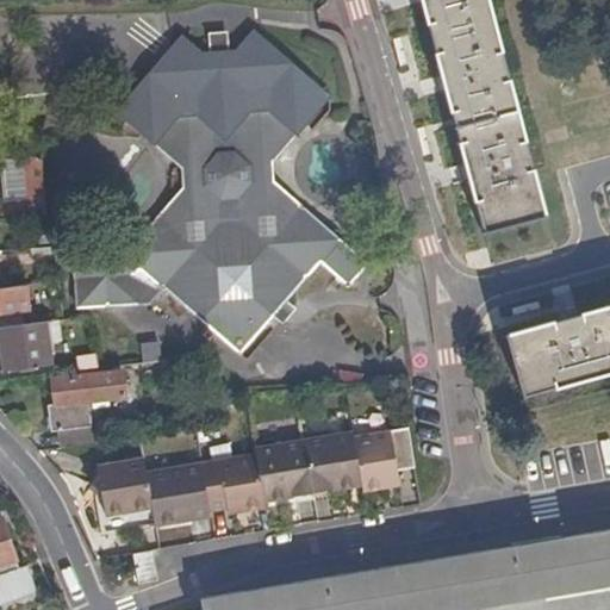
[(486,0),(421,0),(485,229),(546,212),(486,0)]
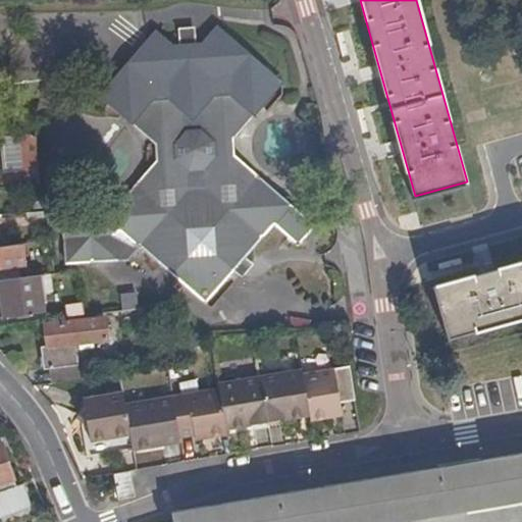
[(230,19),(219,32),(239,31),(242,28),(230,19)]
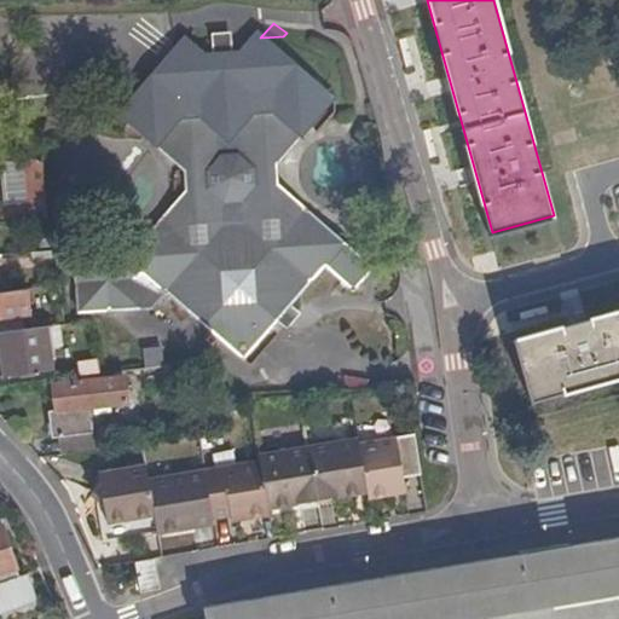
[(187,39),(190,41),(219,39),(201,24),(187,39)]
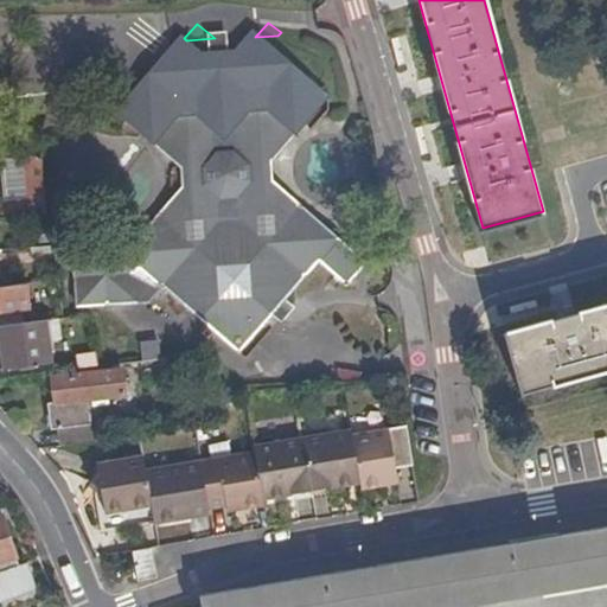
[(225,25),(225,42),(241,42),(240,25),(225,25)]
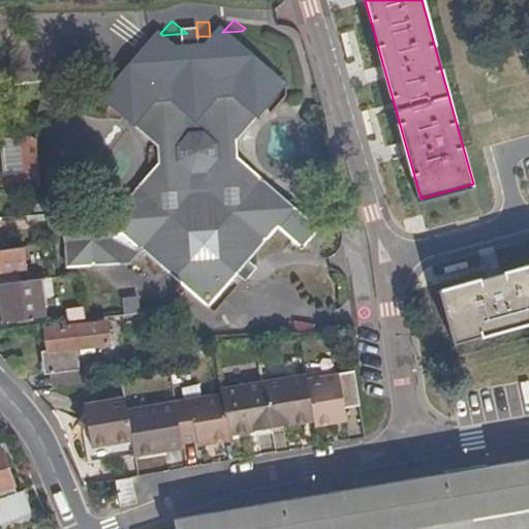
[(187,33),(162,35),(122,78),(119,96),(121,99),(159,134),(159,165),(120,206),(69,208),(70,261),(133,260),(147,246),(196,293),(199,297),(215,296),(220,292),(240,273),(251,260),(281,230),(304,252),(325,231),(257,167),(256,130),(300,85),(242,31),(222,32),(219,36),(210,36),(196,36),(188,36),(187,33)]
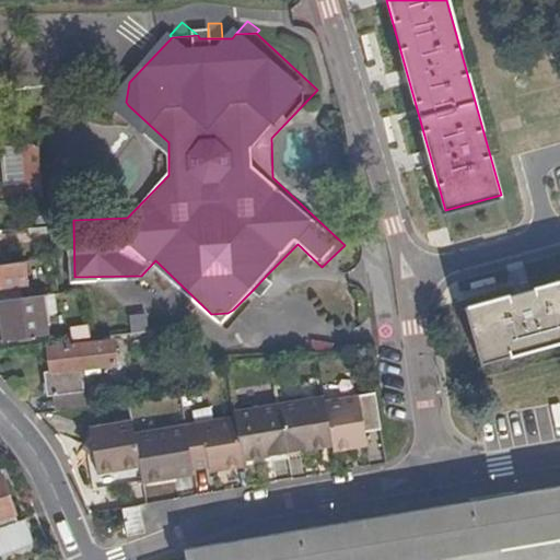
[(126,102),(129,82),(126,80),(113,94),(126,107),(128,105),(126,102)]
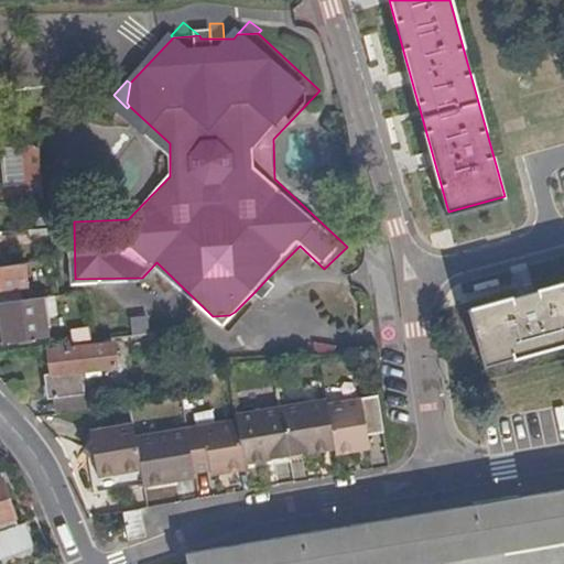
[(42,198),(36,147),(34,144),(18,147),(23,185),(1,187),(0,186),(0,202),(6,202),(20,201),(42,198)]
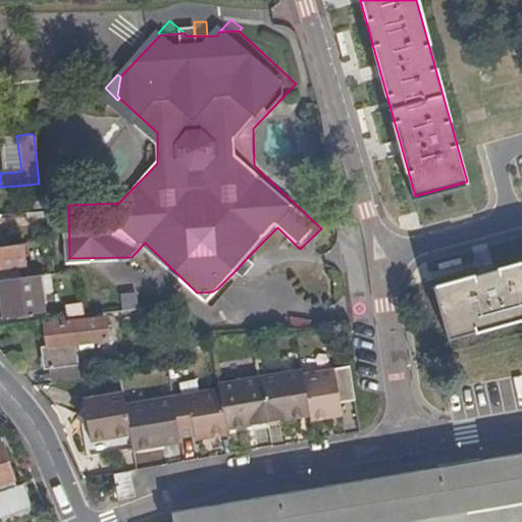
[(21,171),(16,136),(0,136),(0,154),(1,173),(21,171)]
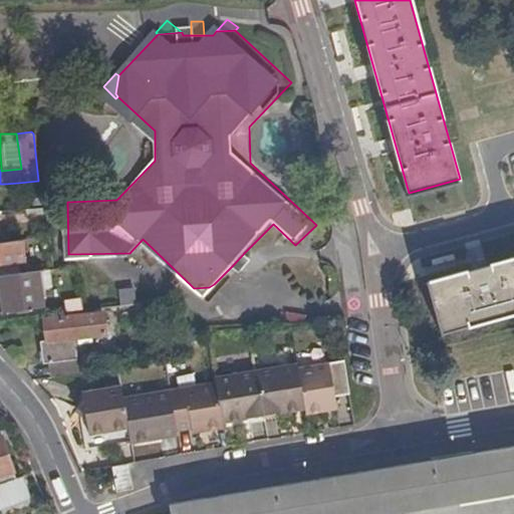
[(0,262),(22,260),(20,237),(4,239),(0,240),(0,262)]
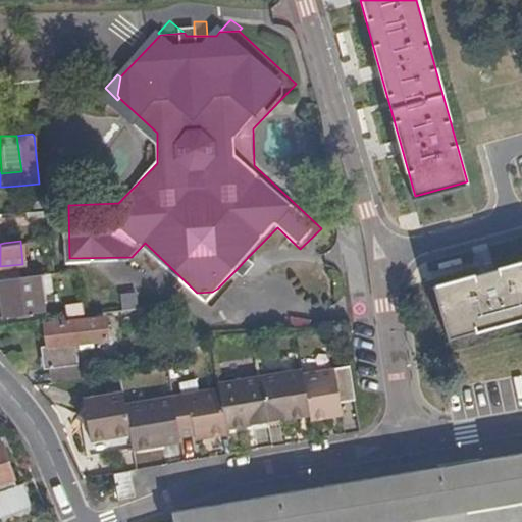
[(255,264),(248,257),(237,269),(243,276),(255,264)]
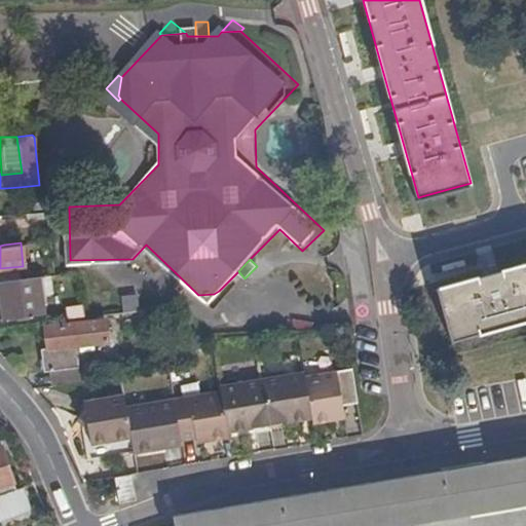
[(525,318),(525,262),(439,288),(452,340),(525,318)]
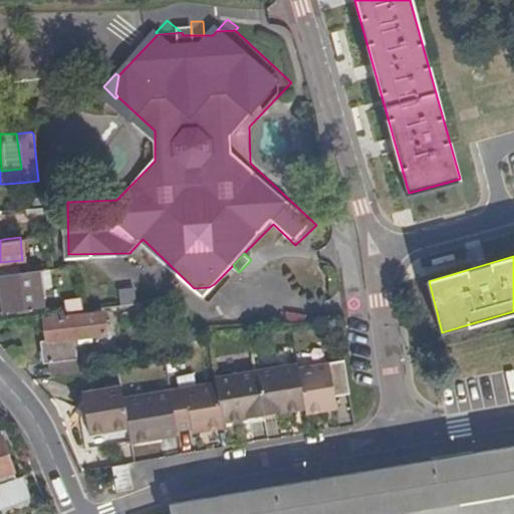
[(34,270),(0,273),(0,302),(1,313),(30,310),(27,291),(36,289),(34,270)]
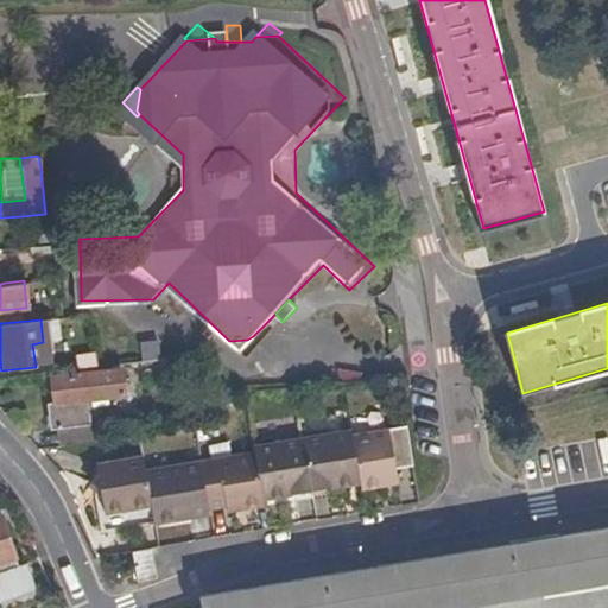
[(154,334),(131,336),(133,355),(157,353),(154,334)]
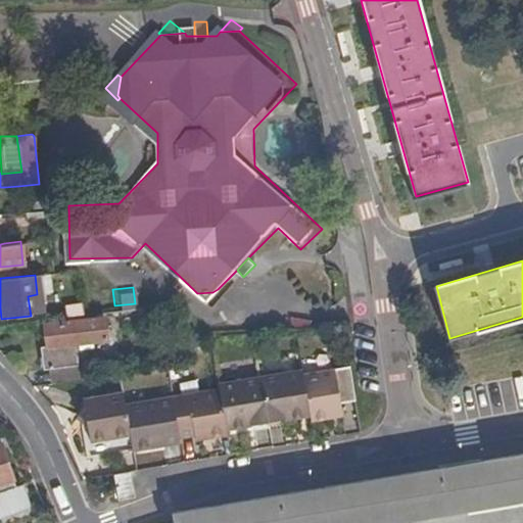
[(221,292),(218,289),(212,292),(197,293),(194,290),(191,293),(205,306),(221,292)]
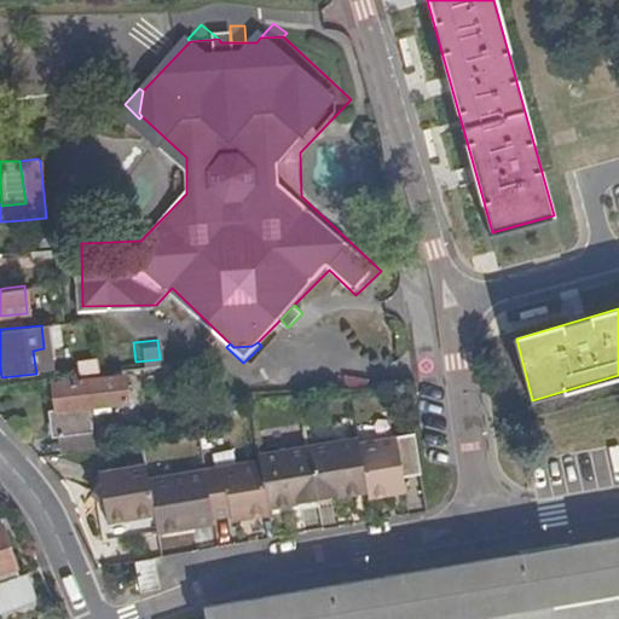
[(47,372),(44,348),(33,351),(36,374),(47,372)]
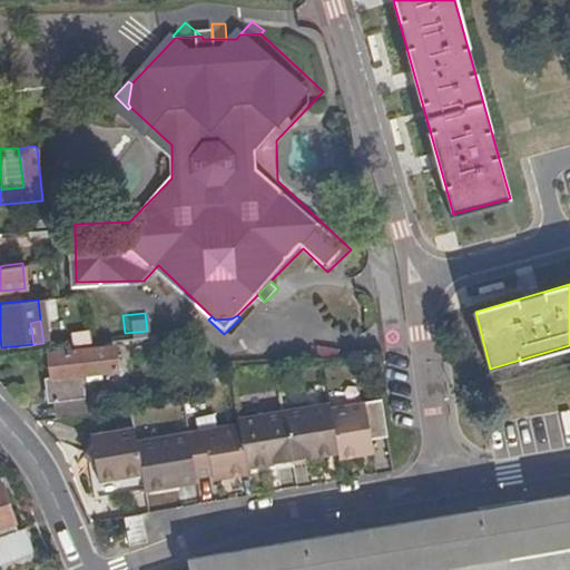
[(86,338),(85,327),(62,330),(64,342),(86,338)]
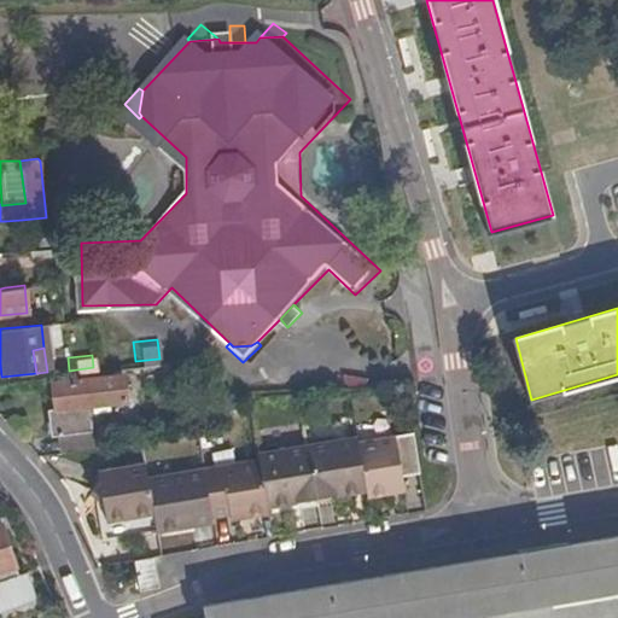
[(58,432),(59,450),(101,444),(99,425),(89,425),(87,404),(126,400),(122,373),(99,377),(51,382),(54,407),(44,409),(46,435),(58,432)]
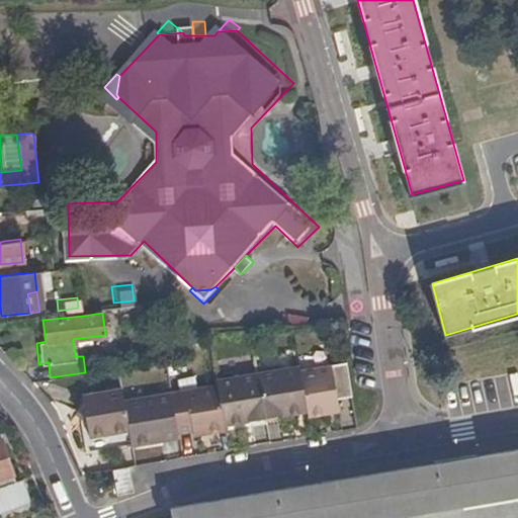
[(338,396),(354,393),(349,360),(300,369),(298,365),(216,380),(217,383),(124,399),(121,386),(82,394),(84,402),(77,411),(87,419),(91,442),(131,435),(134,449),(155,446),(154,440),(178,437),(194,434),(204,432),(206,437),(226,434),(225,428),(252,423),(267,421),(282,418),(309,414),(309,419),(342,414),(338,396)]
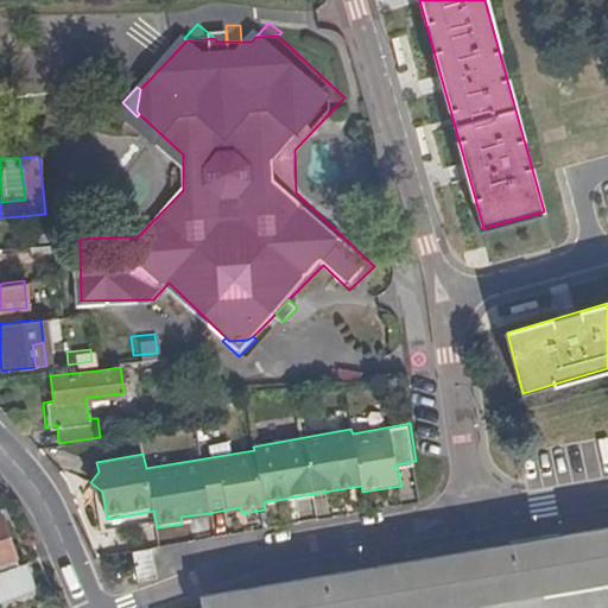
[(331,498),(331,491),(314,494),(315,501),(331,498)]
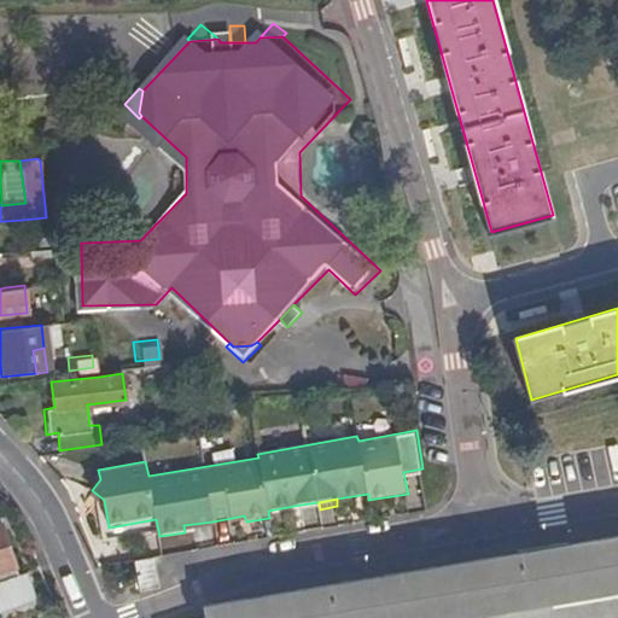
[(319,502),(301,505),(302,512),(320,509),(319,502)]
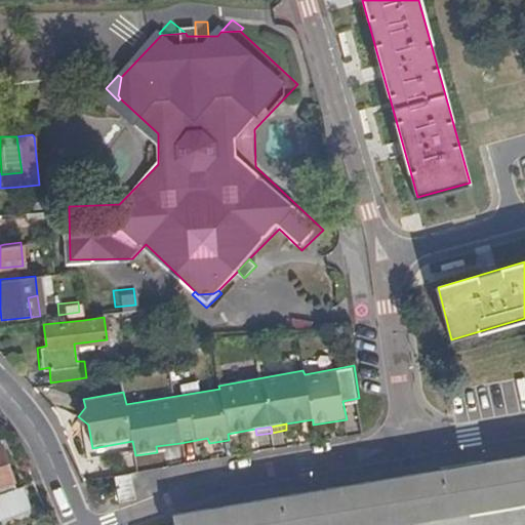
[(0,493),(15,489),(0,443),(0,493)]
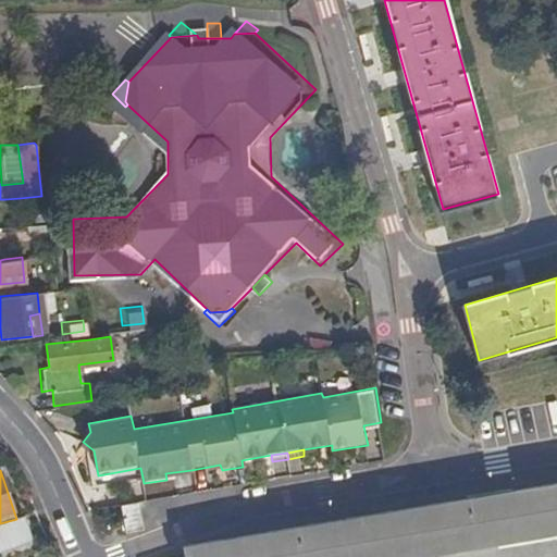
[(165,473),(166,480),(193,475),(192,470),(165,473)]
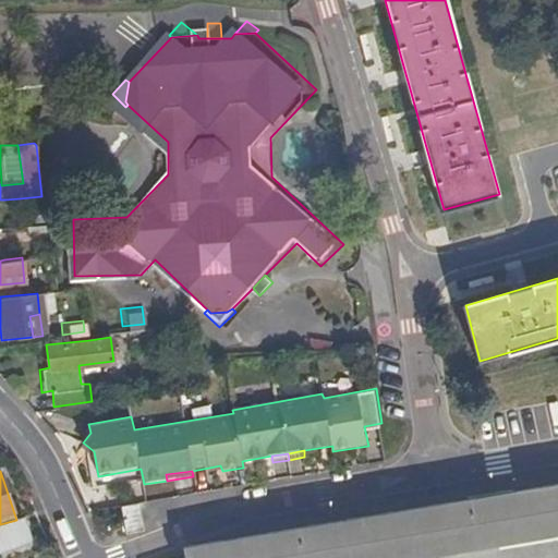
[(456,557),(557,542),(557,486),(182,547),(184,557),(456,557)]
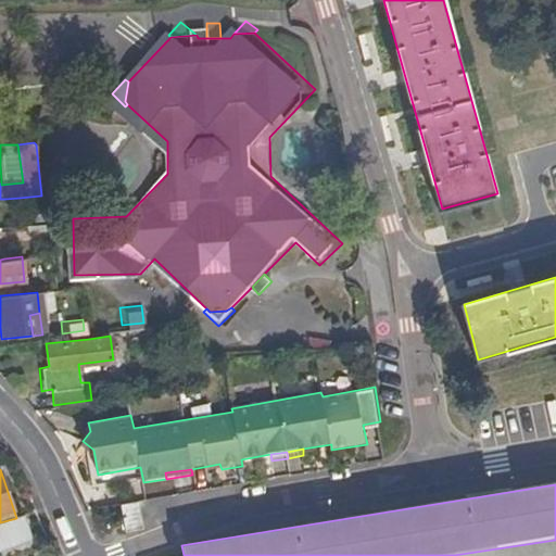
[(146,530),(141,503),(123,506),(127,532),(146,530)]
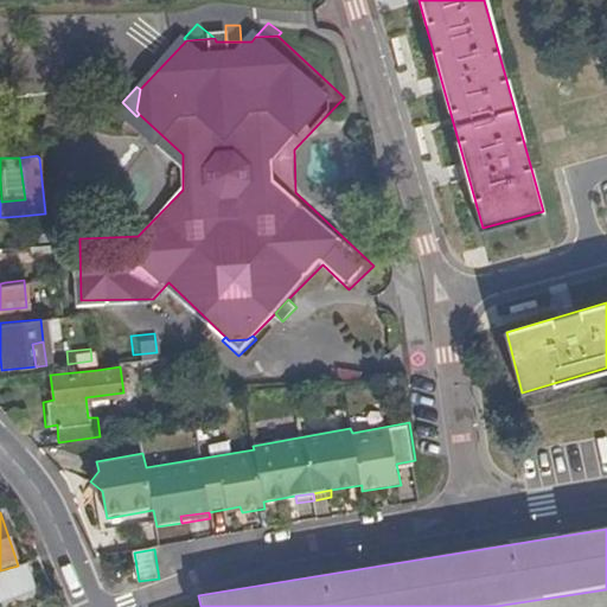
[(0,599),(32,588),(24,563),(18,566),(0,570),(0,599)]
